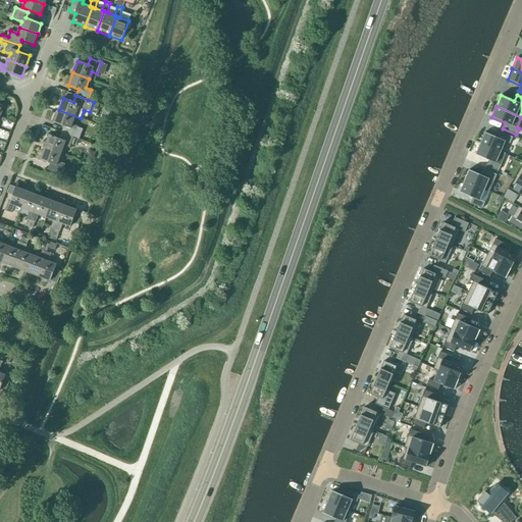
[(71,124),(75,116),(59,110),(54,122),(64,126),(62,133),(73,137),(79,139),(83,129),(76,126),(77,126),(71,124)]
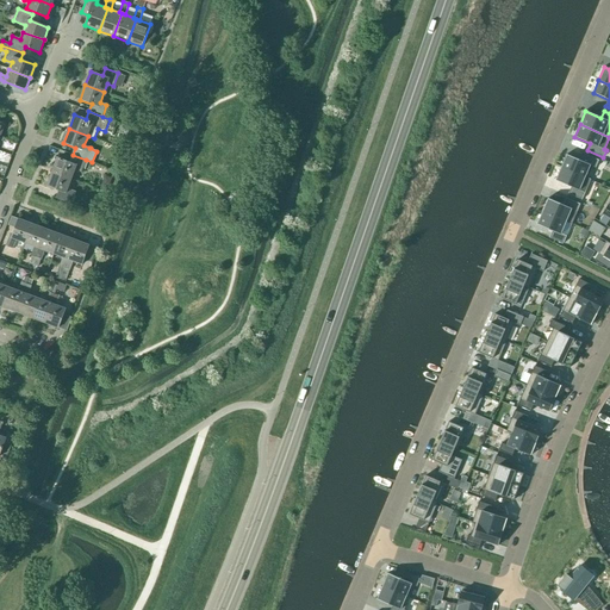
[(81,172),(86,160),(73,155),(69,162),(57,157),(53,172),(72,179),(75,170),(81,172)]
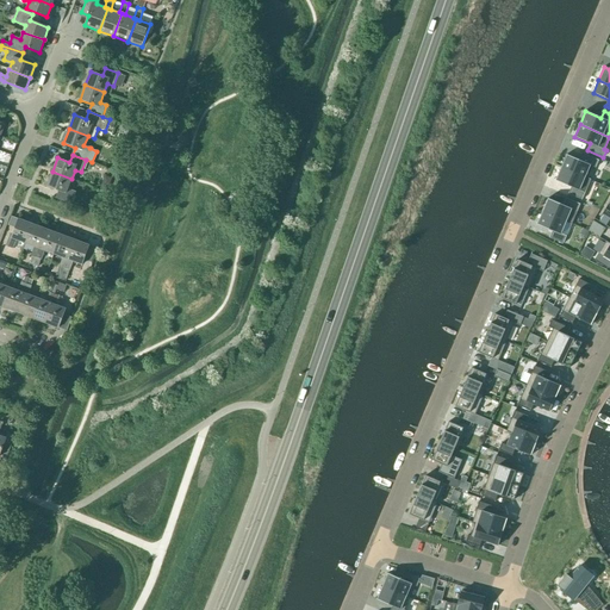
[(583,162),(566,155),(561,168),(590,180),(591,180),(587,179),(593,167),(596,168),(599,161),(585,155),(583,162)]
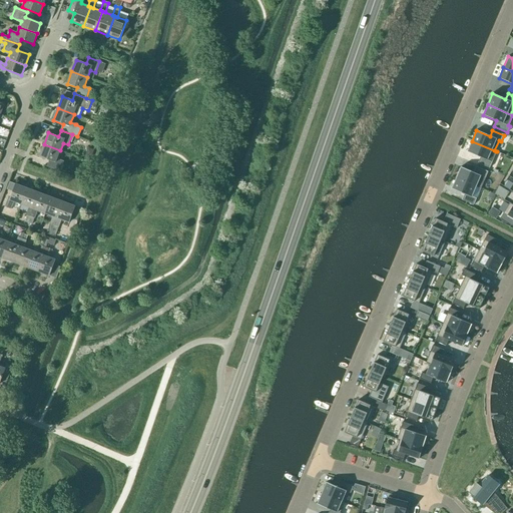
[(496,151),(472,141),(467,152),(480,157),(478,163),(489,168),(496,151)]
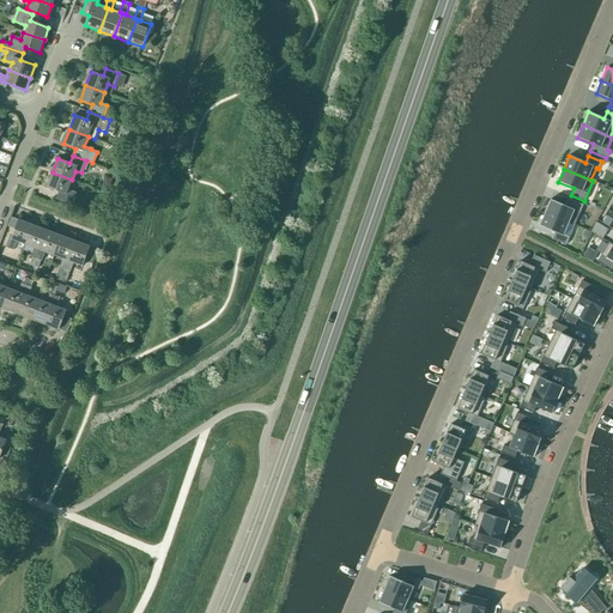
[(68,190),(72,180),(53,173),(47,188),(59,192),(56,199),(72,205),(77,193),(68,190)]
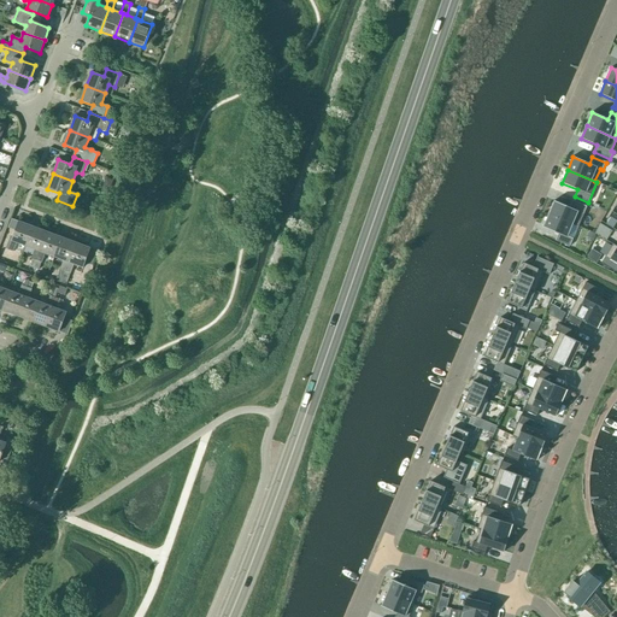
[(587,207),(573,201),(570,207),(554,201),(548,215),(579,227),(587,207)]
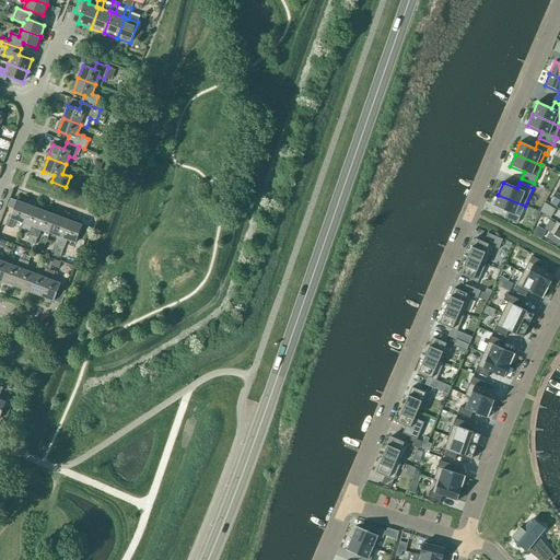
[(525,206),(498,195),(492,206),(508,212),(504,219),(517,224),(520,217),(515,214),(520,205),(525,207),(525,206)]
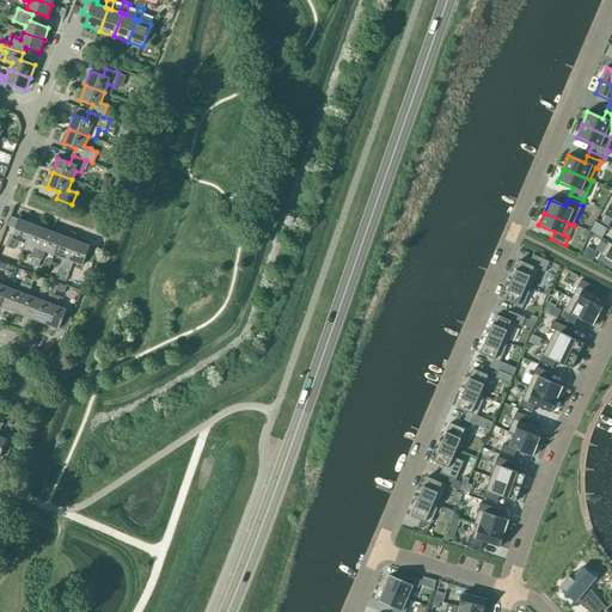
[(611,219),(605,215),(601,222),(609,226),(611,220),(611,219)]
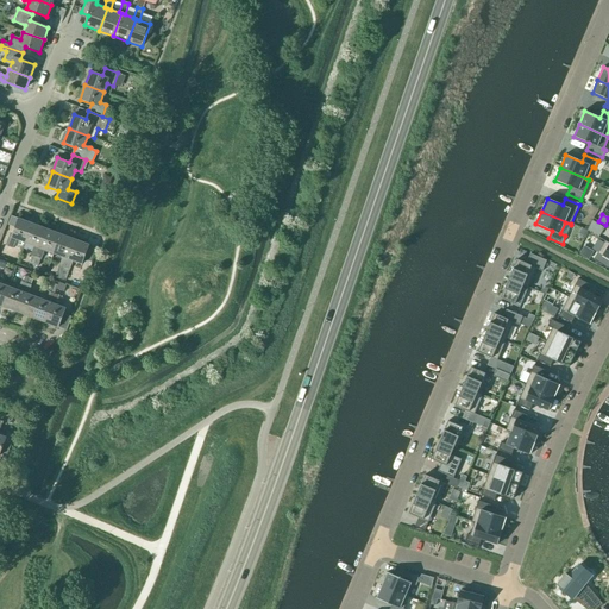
[(25,243),(32,224),(18,219),(11,238),(12,238),(8,246),(13,249),(17,240),(25,243)]
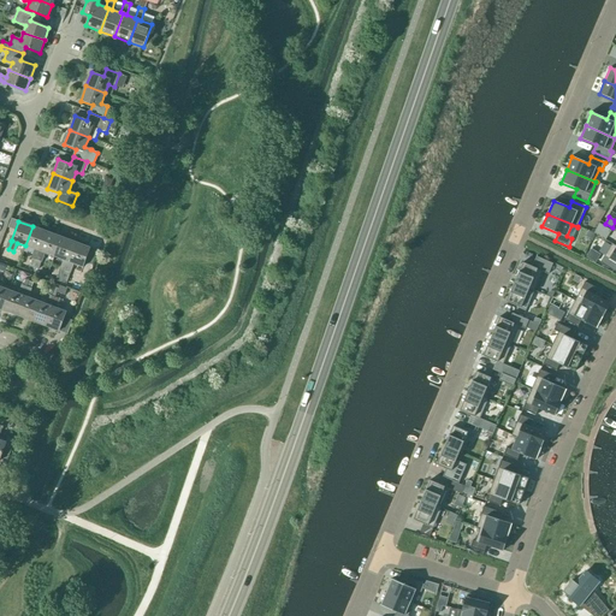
[(599,224),(594,234),(599,236),(605,227),(599,224)]
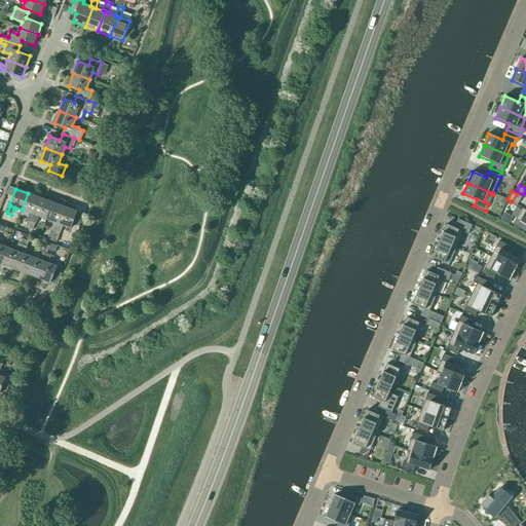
[(29,228),(40,198),(28,193),(22,210),(30,213),(27,221),(25,227),(29,228)]
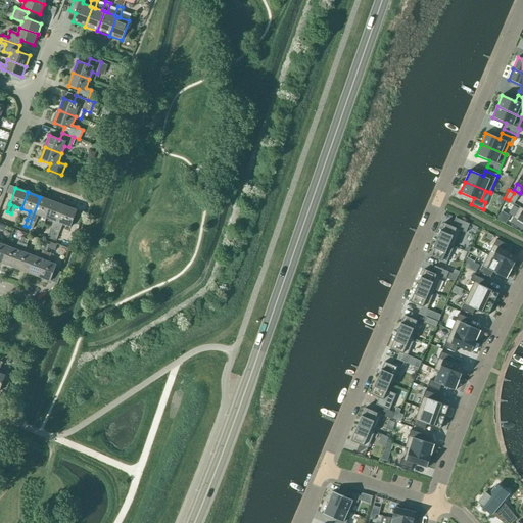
[(46,218),(52,201),(40,197),(29,227),(33,229),(35,223),(36,223),(39,215),(46,218)]
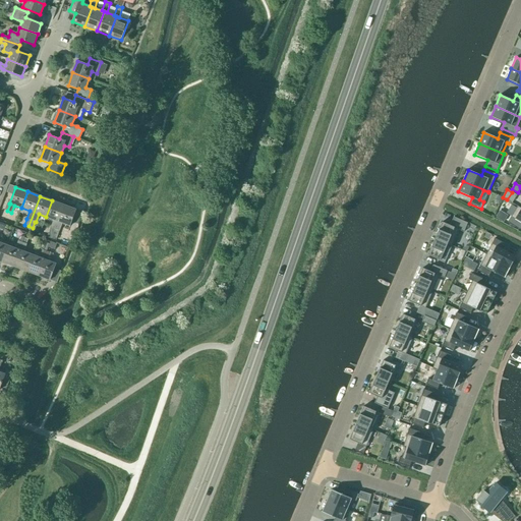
[(55,229),(64,206),(52,200),(46,217),(54,220),(51,228),(55,229)]
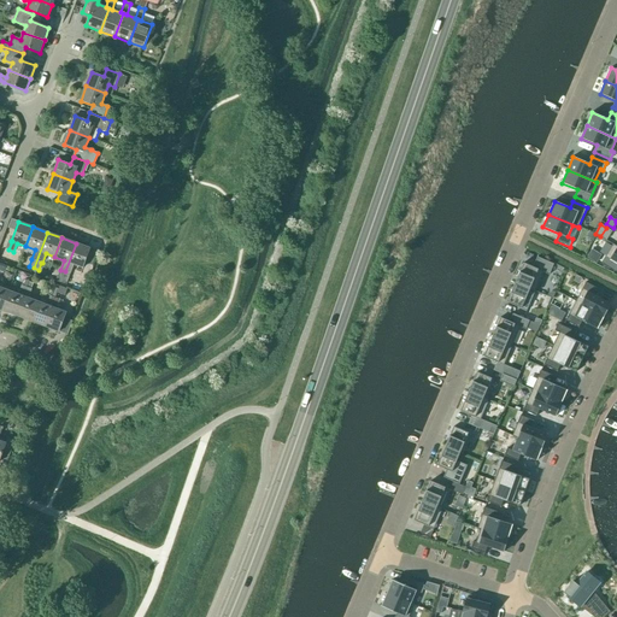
[(76,244),(65,271),(63,277),(68,280),(70,274),(71,274),(74,264),(83,268),(90,248),(76,244)]
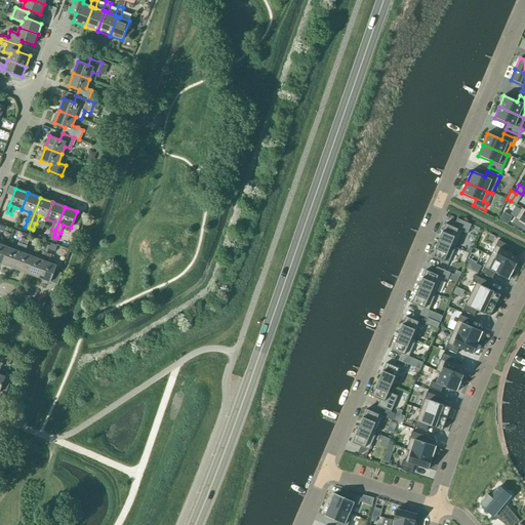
[(524,209),(522,207),(512,224),(524,232),(524,229),(524,209)]
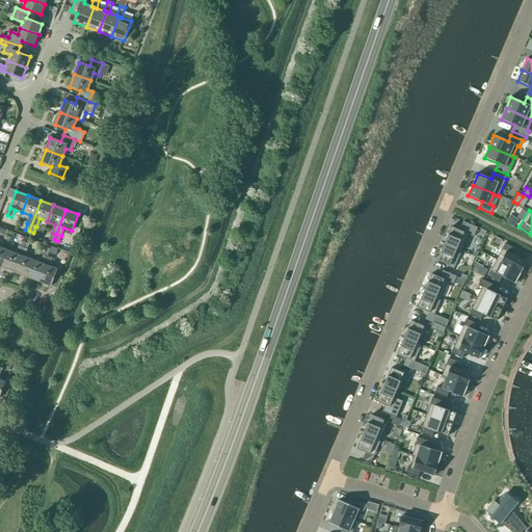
[(509,217),(506,222),(510,225),(514,228),(517,222),(513,220),(509,217)]
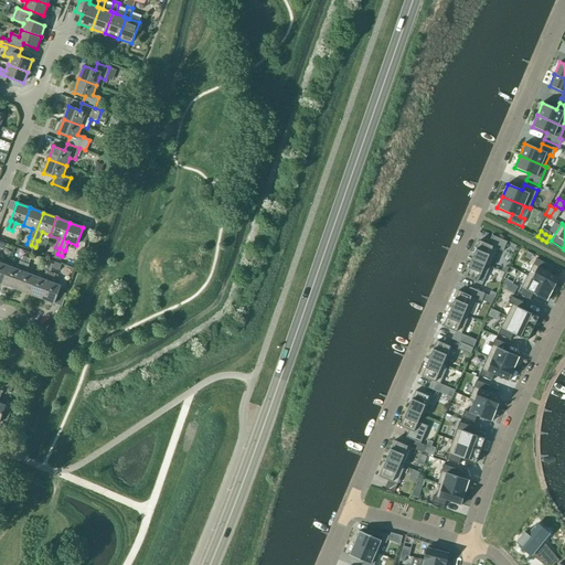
[(17,244),(19,237),(10,234),(7,241),(17,244)]
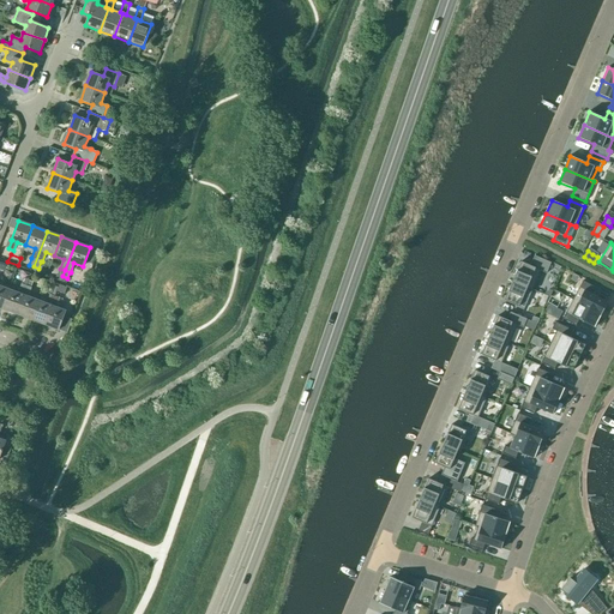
[(530,266),(521,262),(512,282),(533,290),(541,271),(547,274),(552,263),(535,256),(530,266)]
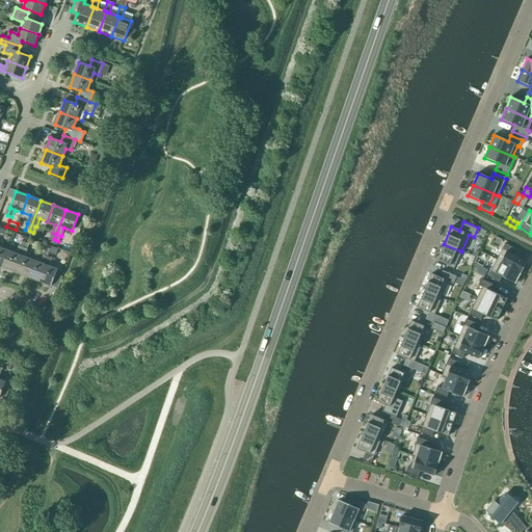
[(517,249),(505,243),(502,249),(506,251),(501,263),(521,273),(527,262),(513,256),(517,249)]
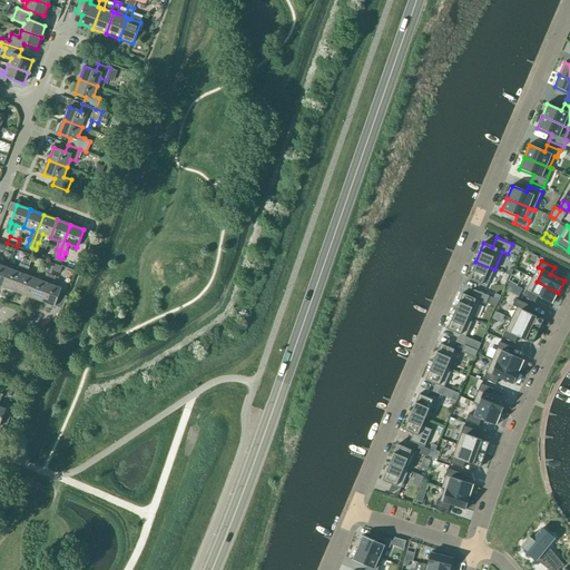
[(494,269),(475,262),(469,279),(487,287),(494,269)]
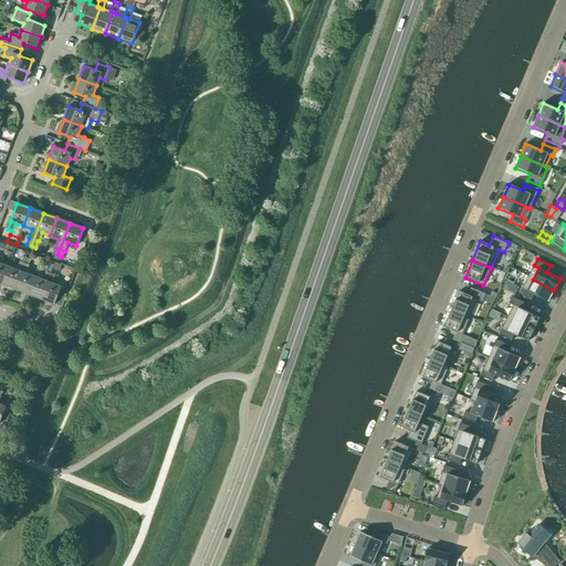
[(14,290),(24,263),(20,262),(17,270),(8,266),(1,284),(14,290)]
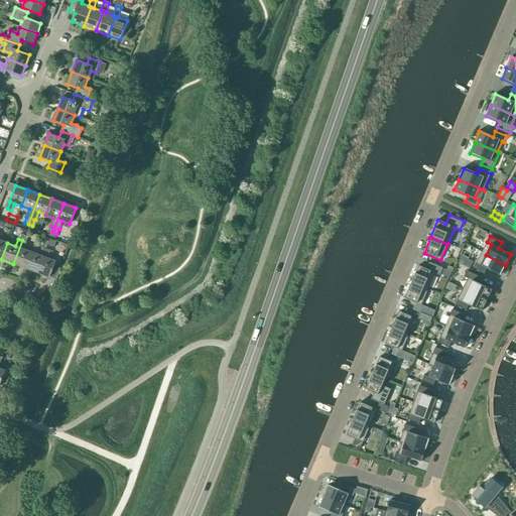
[(25,268),(31,252),(24,250),(27,242),(22,240),(13,264),(25,268)]
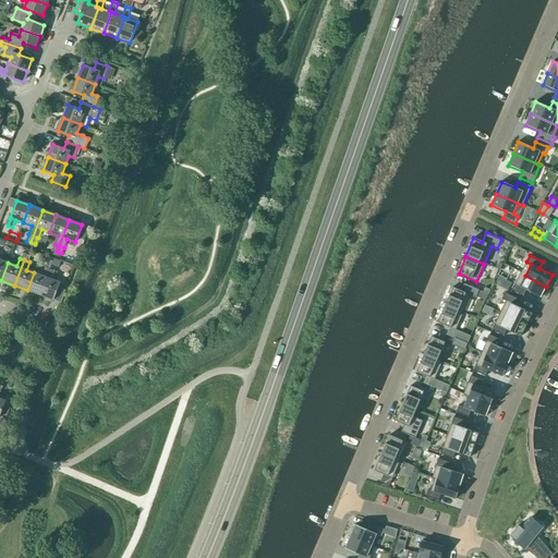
[(40,295),(50,269),(46,268),(43,276),(34,273),(27,290),(40,295)]
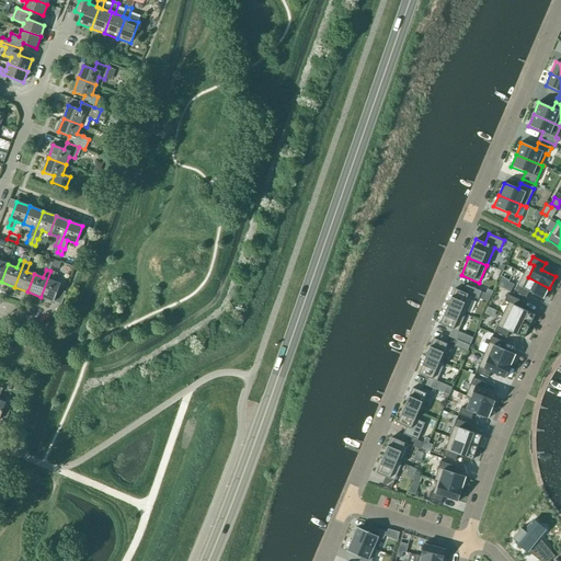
[(50,271),(41,297),(54,301),(60,284),(52,282),(55,273),(50,271)]
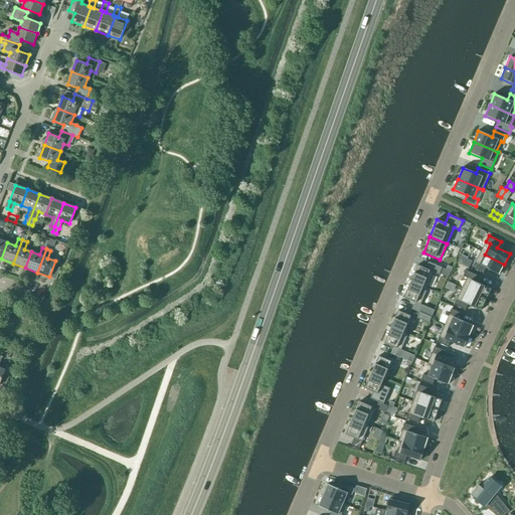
[(504,265),(485,254),(479,265),(475,262),(472,268),(483,275),(486,269),(499,275),(504,265)]
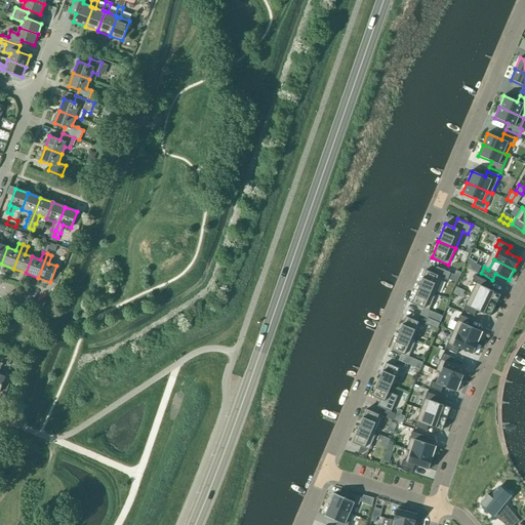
[(434,274),(426,271),(418,287),(436,294),(442,278),(447,280),(450,273),(437,268),(434,274)]
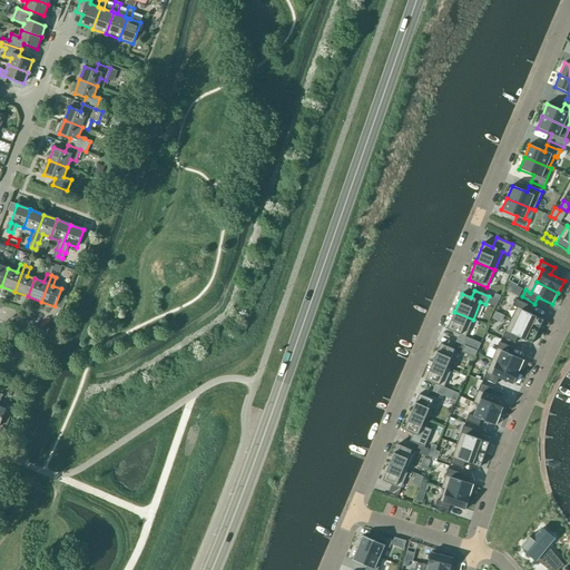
[(532,310),(519,304),(516,311),(521,313),(516,324),(538,335),(543,323),(530,316),(532,310)]
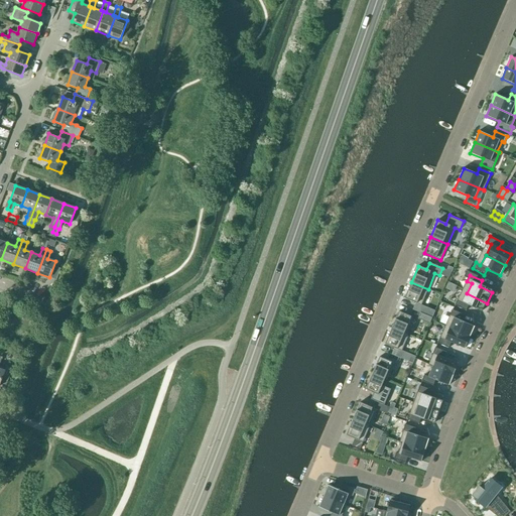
[(428,289),(411,282),(404,298),(421,305),(428,289)]
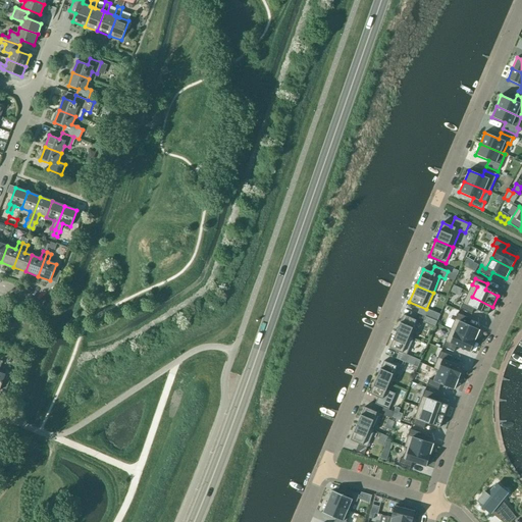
[(492,307),(472,297),(467,307),(463,305),(460,311),(472,317),(475,311),(487,317),(492,307)]
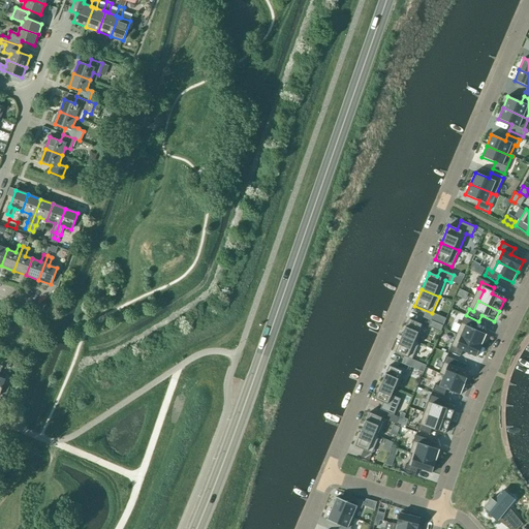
[(475,323),(463,317),(461,323),(465,325),(461,337),(481,346),(486,335),(473,329),(475,323)]
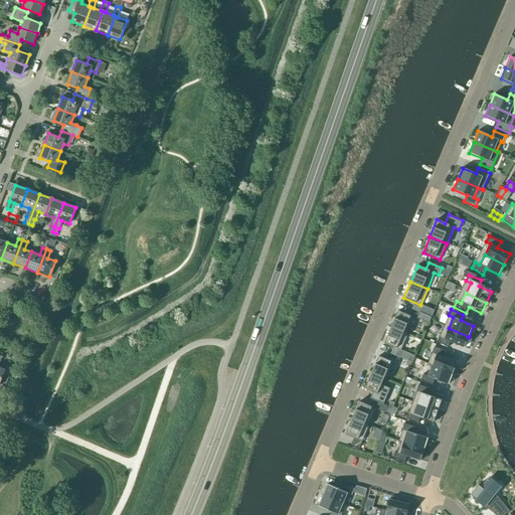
[(412,317),(398,311),(391,327),(407,334),(408,334),(405,333),(412,317)]
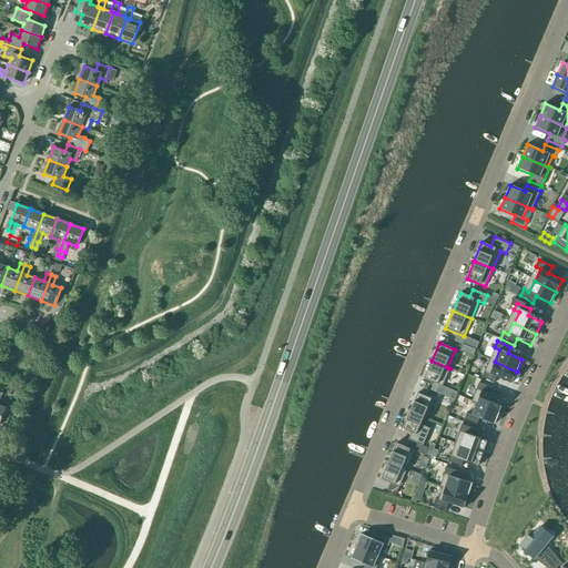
[(476,350),(463,344),(460,351),(473,356),(476,350)]
